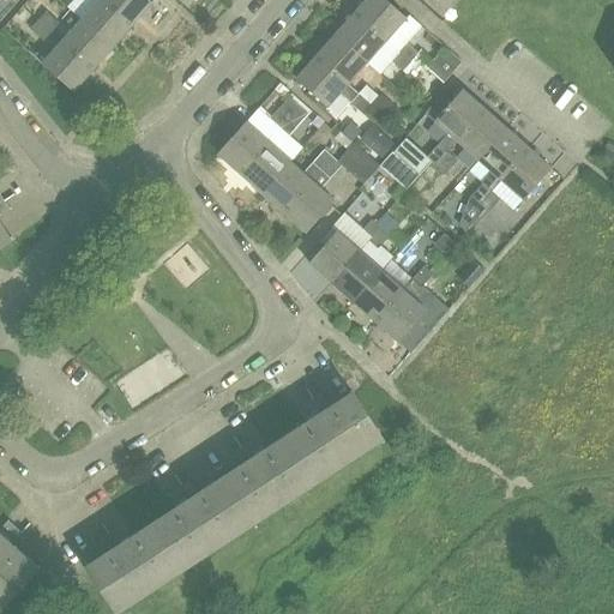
[(115,47),(134,24),(106,0),(100,0),(84,19),(115,47)]
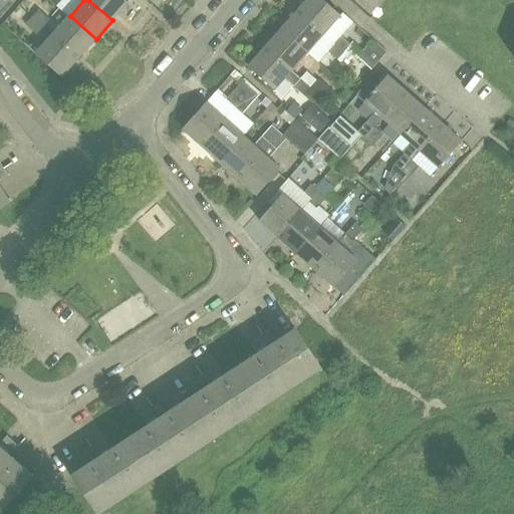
[(126,0),(88,0),(112,20),(129,1),(126,0)]
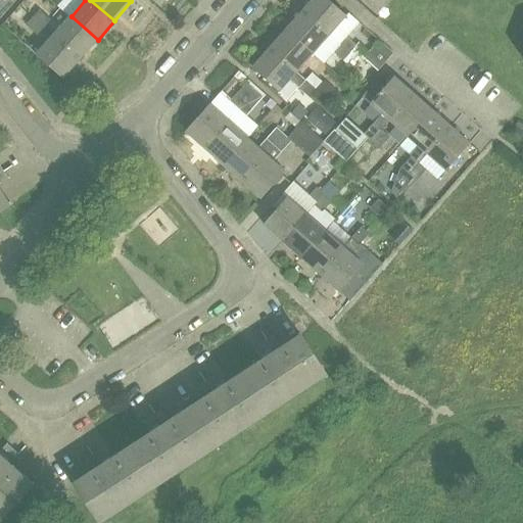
[(312,0),(302,10),(329,34),(346,14),(329,0),(312,0)]
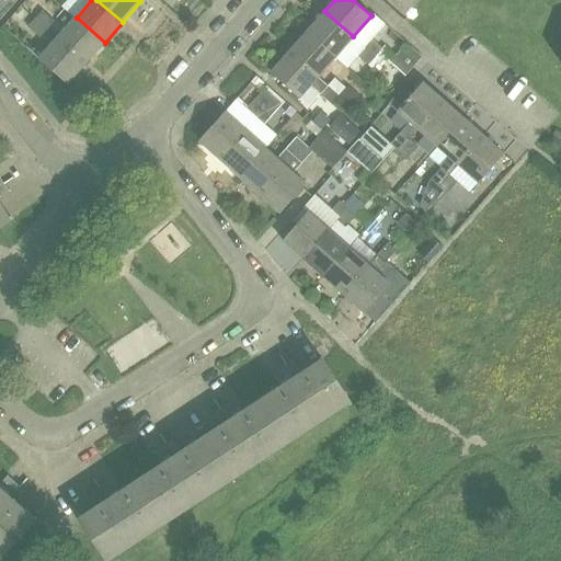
[(416,0),(391,0),(405,13),(416,0)]
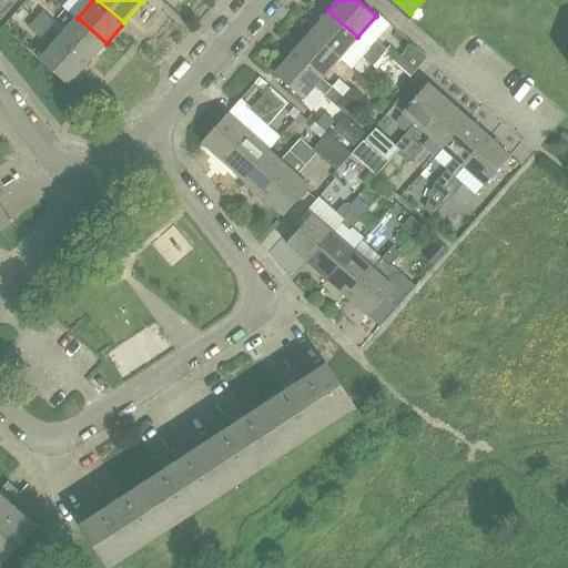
[(43,11),(37,19),(50,30),(57,22),(43,11)]
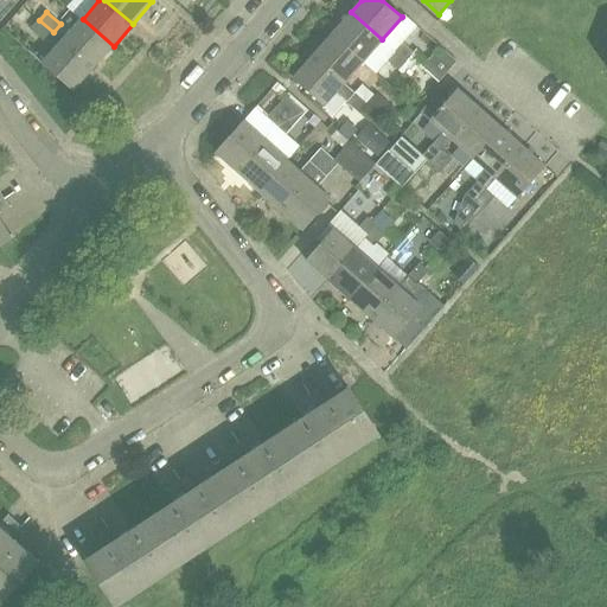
[(363,61),(382,39),(351,12),(332,33),(363,61)]
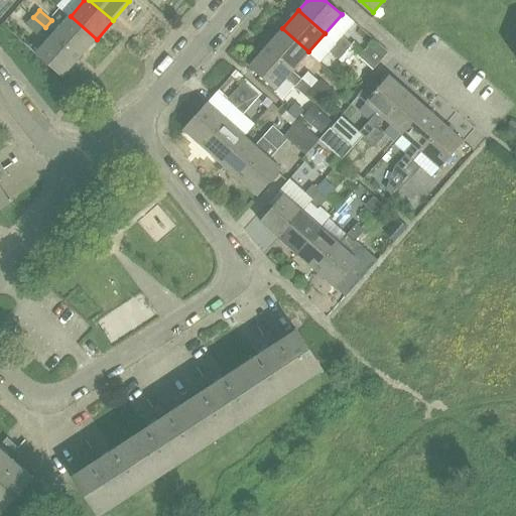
[(53,35),(80,57),(97,39),(71,16),(53,35)]
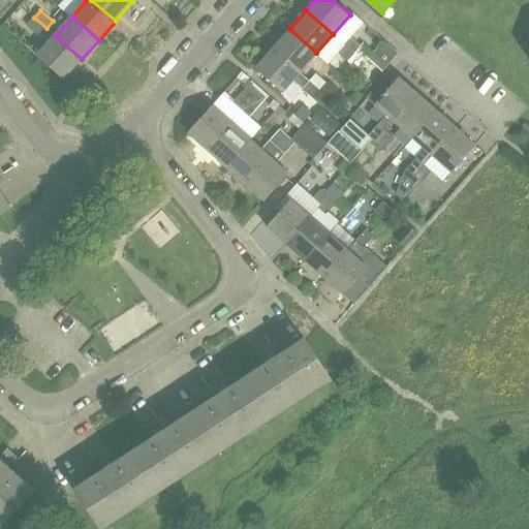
[(39,35),(47,28),(34,18),(28,25),(39,35)]
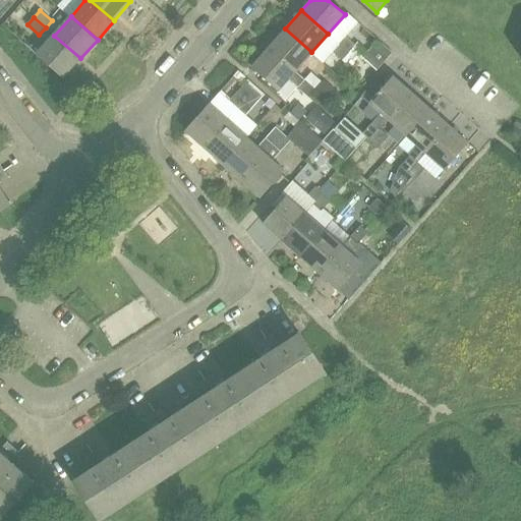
[(295,70),(311,52),(285,29),(269,47),(295,70)]
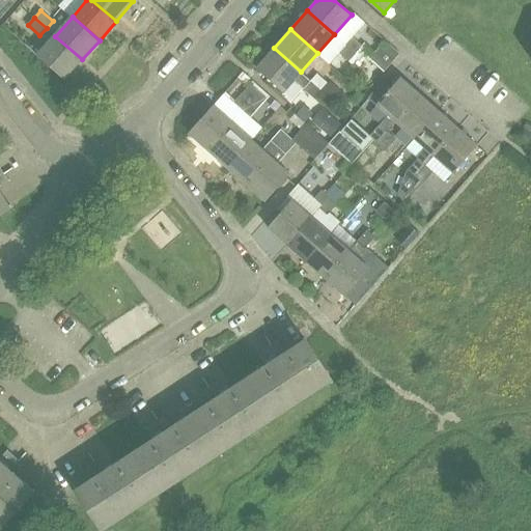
[(350,35),(342,43),(355,53),(361,46),(350,35)]
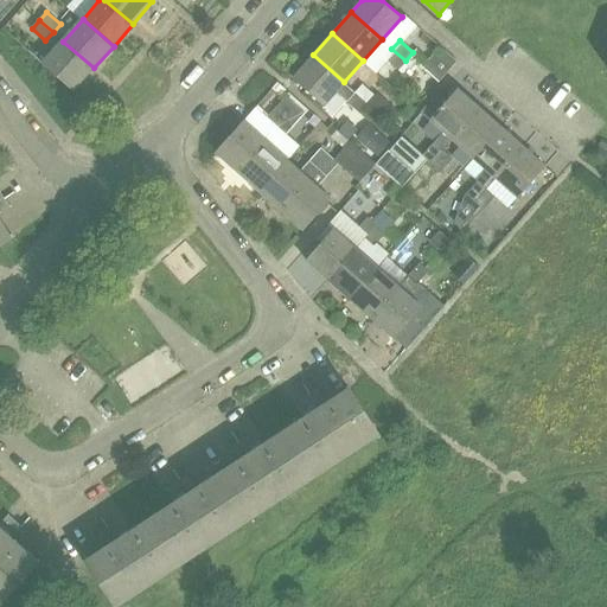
[(75,90),(94,68),(63,42),(44,64),(75,90)]
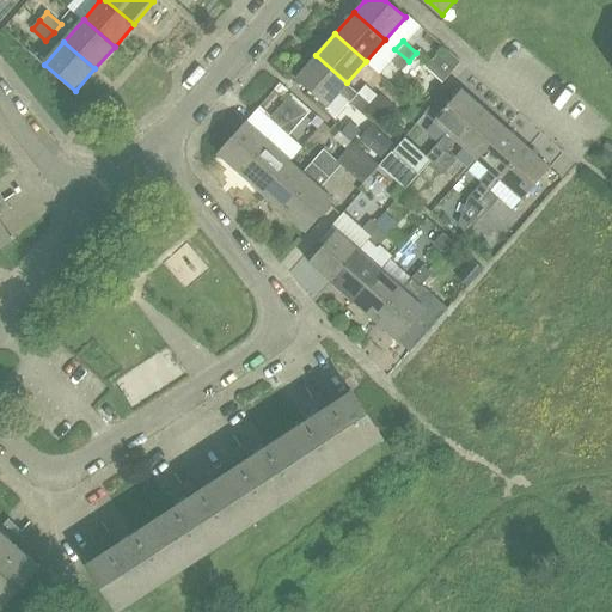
[(460,61),(442,44),(432,57),(435,61),(427,71),(441,83),(460,61)]
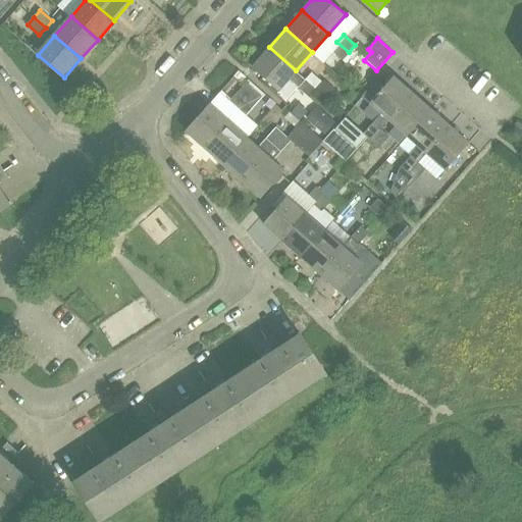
[(342,60),(349,52),(336,42),(330,49),(342,60)]
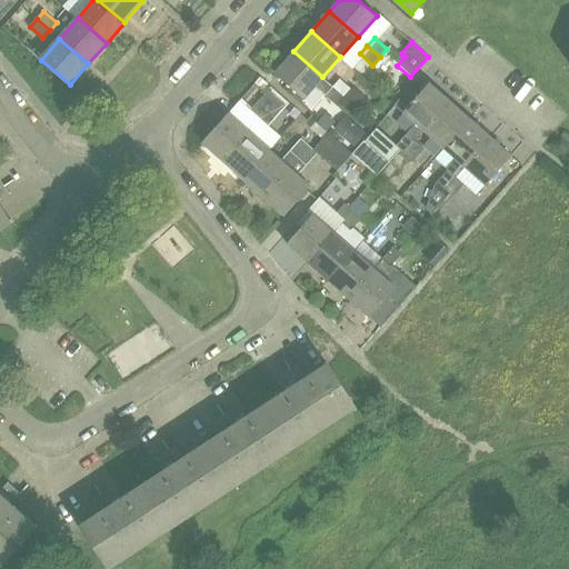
[(331,85),(322,77),(293,51),(275,72),(287,82),(303,98),(315,86),(338,105),(345,97),(331,85)]
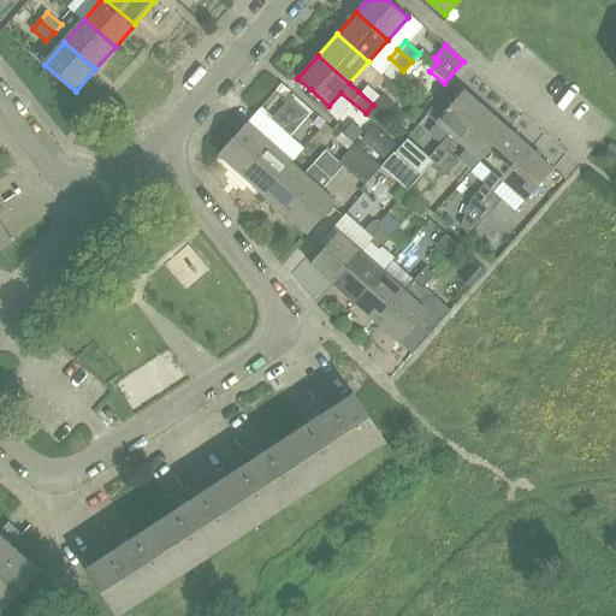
[(416,58),(404,71),(413,80),(425,66),(416,58)]
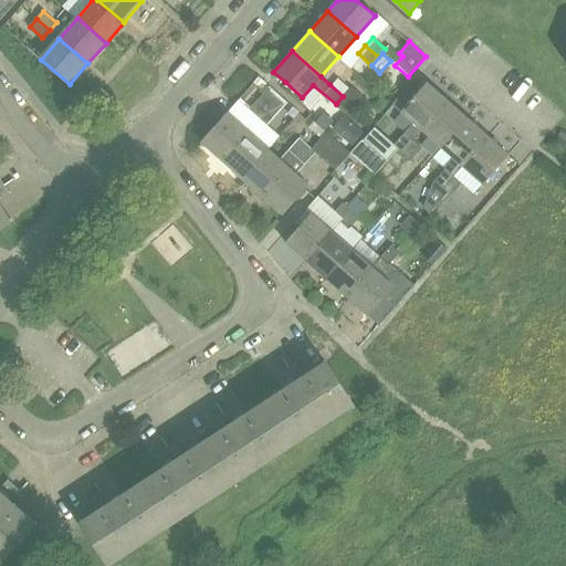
[(336,77),(329,84),(343,96),(349,90),(336,77)]
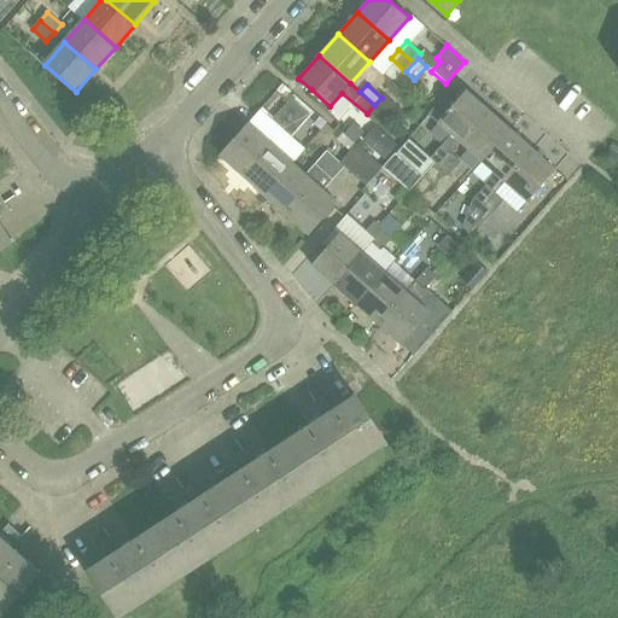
[(312,89),(308,94),(326,111),(330,106),(312,89)]
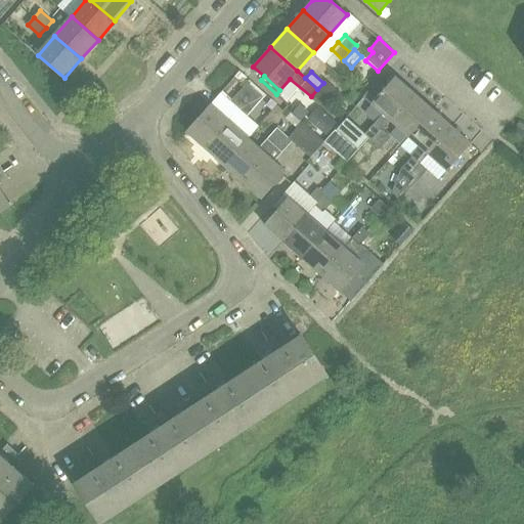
[(370,103),(389,120),(413,93),(394,76),(387,85),(380,79),(363,97),(370,103)]
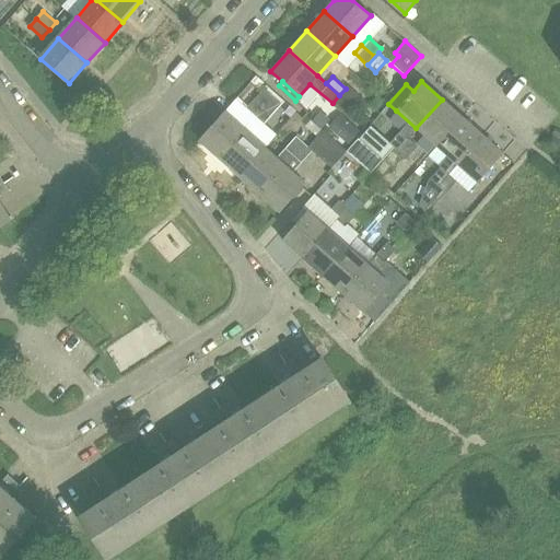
[(462,117),(442,100),(416,128),(435,146),(462,117)]
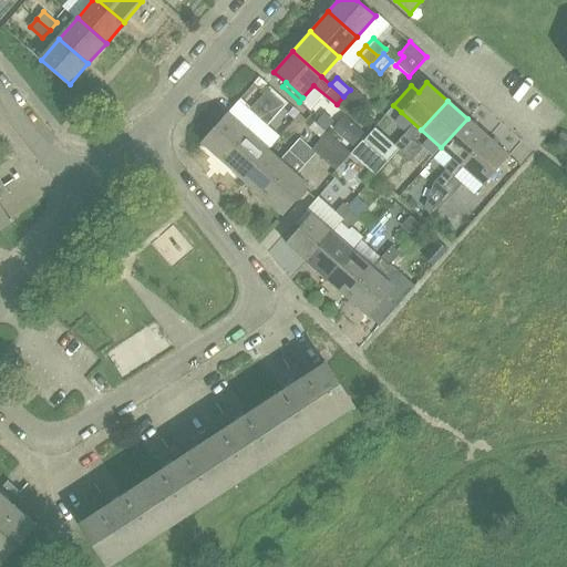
[(247,131),(226,113),(200,142),(222,161),(247,131)]
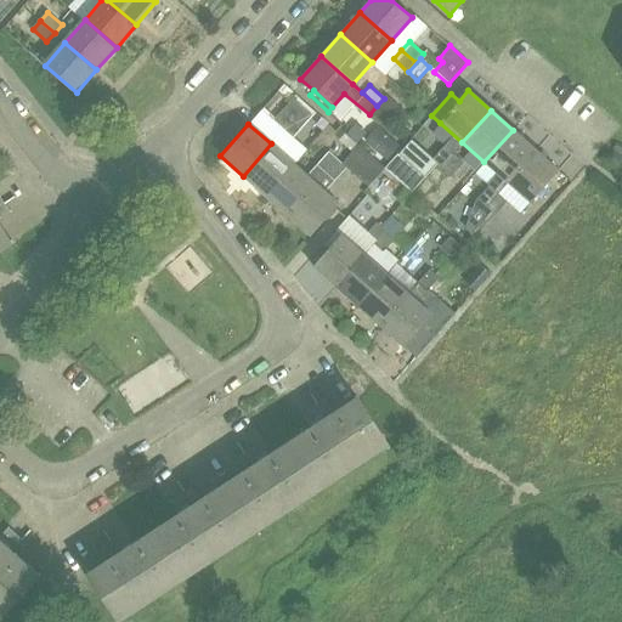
[(356,124),(346,134),(357,143),(366,134),(356,124)]
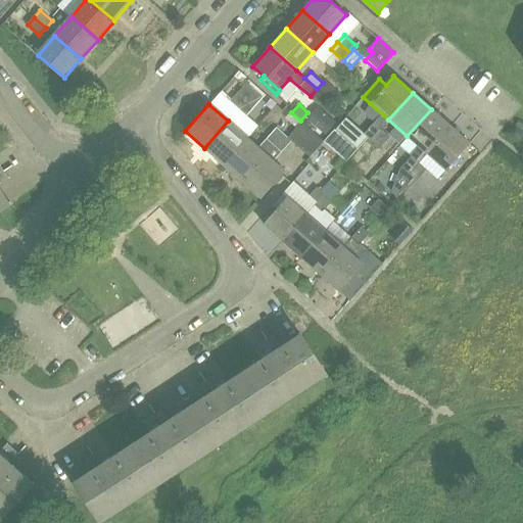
[(306,119),(325,136),(336,123),(318,106),(306,119)]
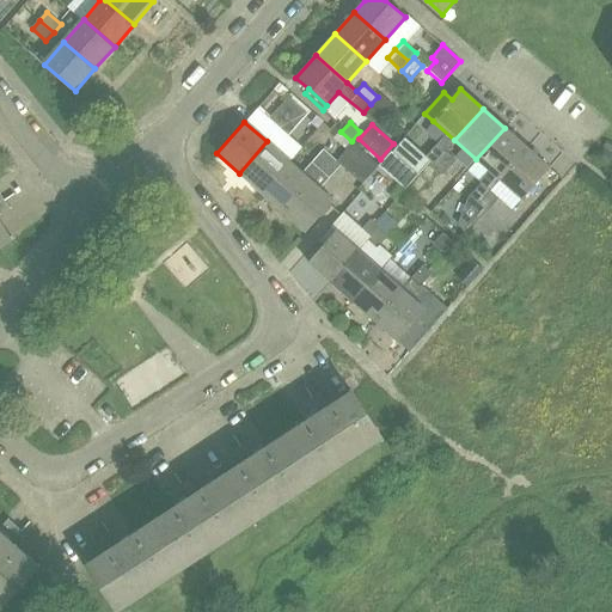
[(499,179),(526,148),(505,128),(476,159),(489,171),(481,181),(467,195),(456,224),(464,231),(483,208),(479,204),(490,191),(489,190),(499,179)]
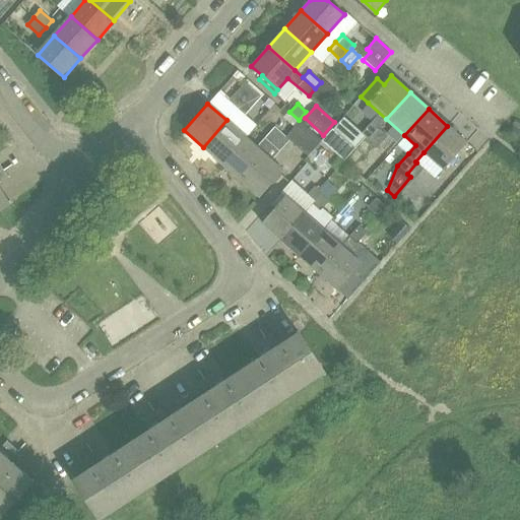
[(246,137),(226,120),(203,147),(221,164),(246,137)]
